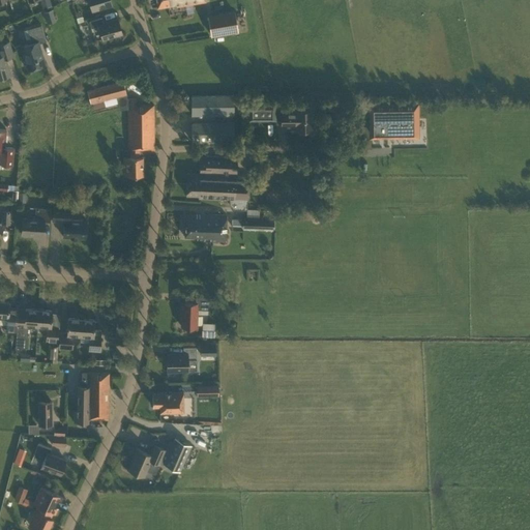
[(75,0),(76,2),(76,3),(85,0),(88,0),(92,10),(111,5),(110,0),(75,0)]
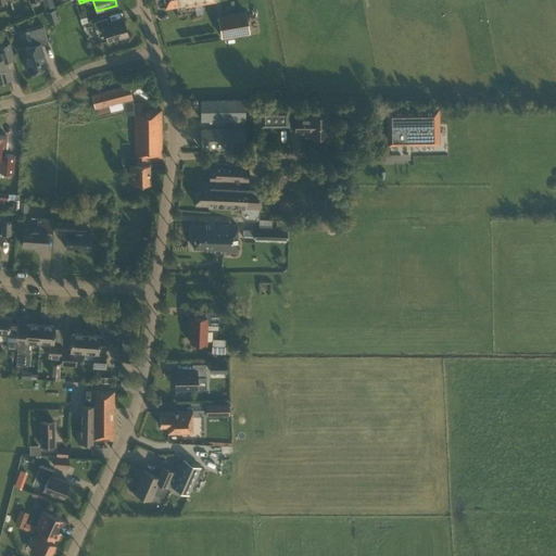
[(54,10),(47,12),(50,24),(58,22),(54,10)]
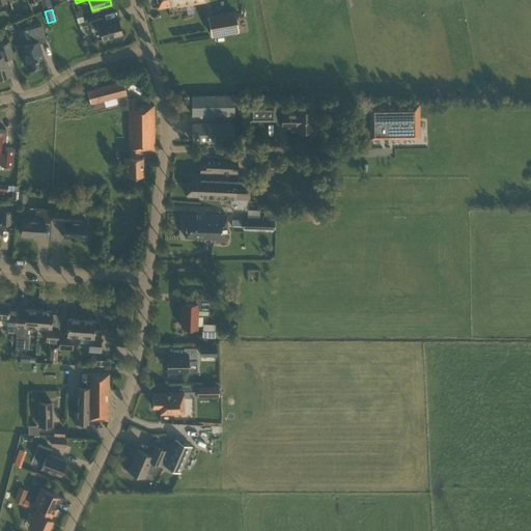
[(216,15),(208,17),(208,19),(212,35),(238,31),(234,11),(216,15)]
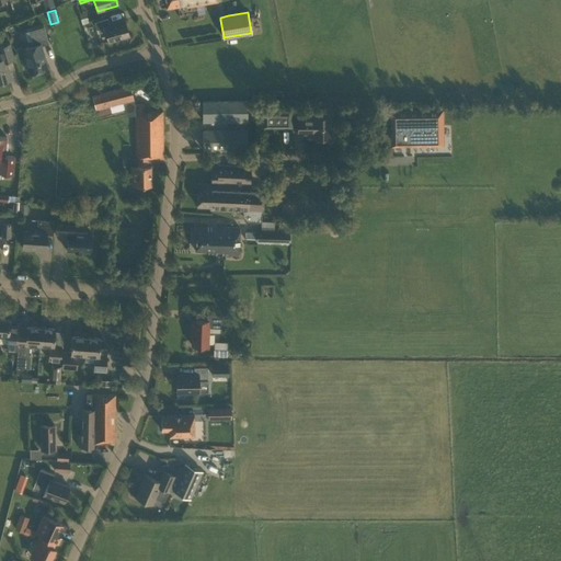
[(109,42),(129,35),(124,20),(109,24),(107,19),(94,22),(96,29),(104,26),(109,42)]
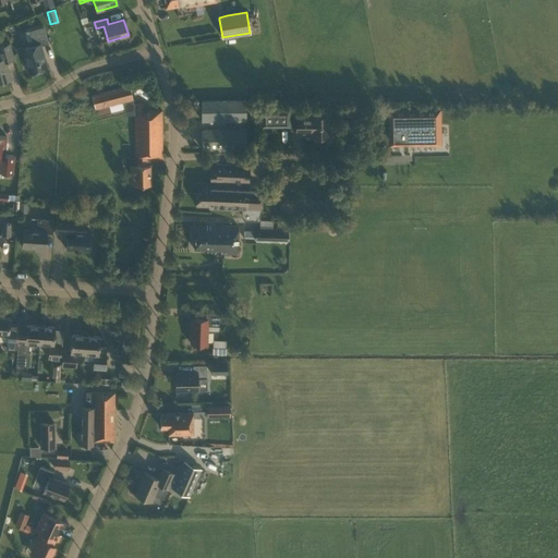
[(29,46),(22,48),(26,64),(28,64),(31,73),(48,68),(41,45),(40,40),(47,39),(44,26),(29,31),(32,40),(28,41),(29,46)]
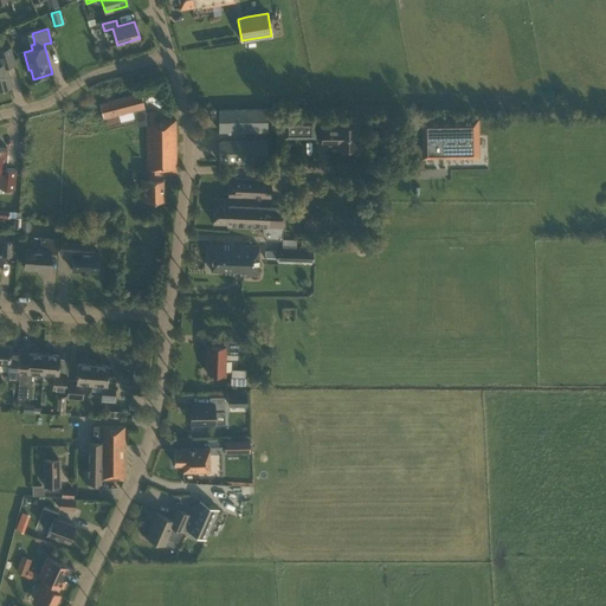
[(6,66),(15,63),(11,46),(0,49),(0,63),(0,64),(0,63),(0,88),(12,85),(6,66)]
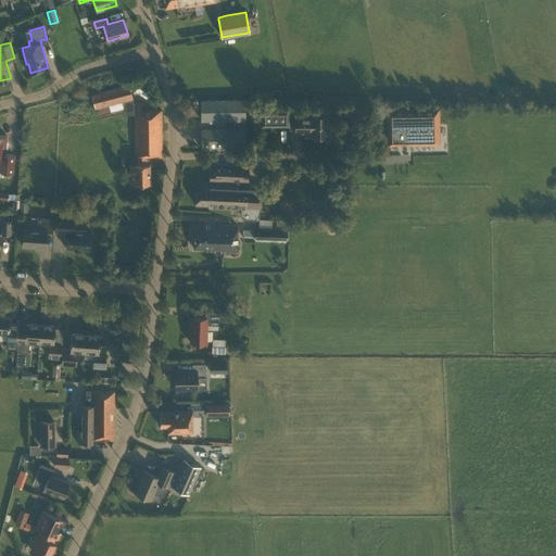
[(134,103),(133,99),(128,85),(91,95),(95,108),(122,101),(125,114),(134,114),(135,160),(137,160),(137,165),(133,165),(129,165),(129,184),(134,184),(150,184),(149,165),(146,165),(146,158),(162,156),(161,110),(143,110),(143,103),(134,103)]
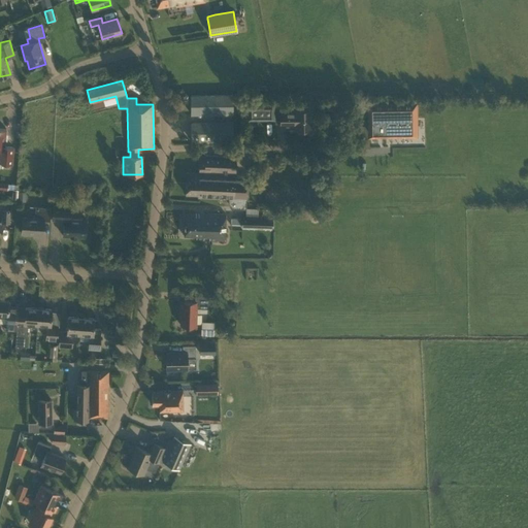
[(191,114),(232,113),(232,95),(191,95),(191,114)]
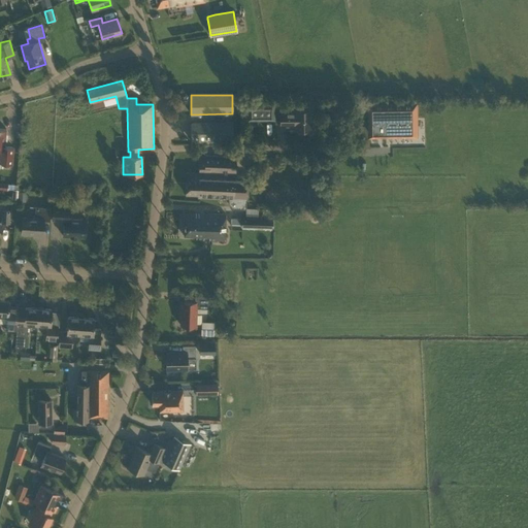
[(339,109),(339,101),(325,101),(325,109),(339,109)]
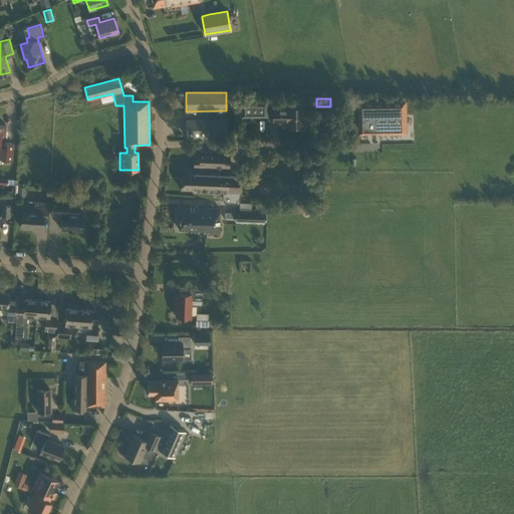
[(241,113),(241,116),(267,116),(267,99),(265,99),(241,99),(241,113)]
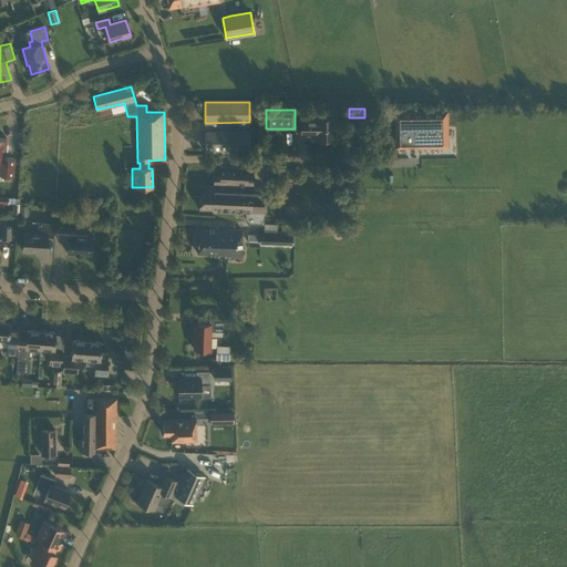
[(446,113),(398,113),(399,145),(446,145),(446,113)]
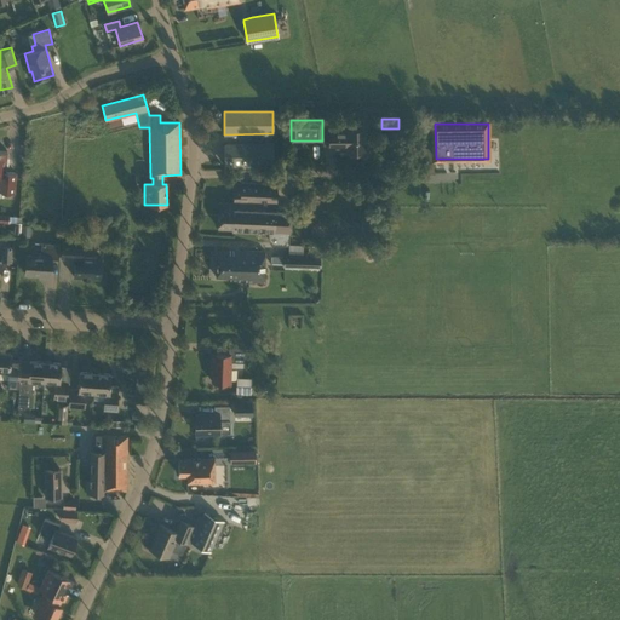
[(346,130),(329,131),(329,148),(346,148),(346,151),(366,151),(366,128),(346,128),(346,130)]
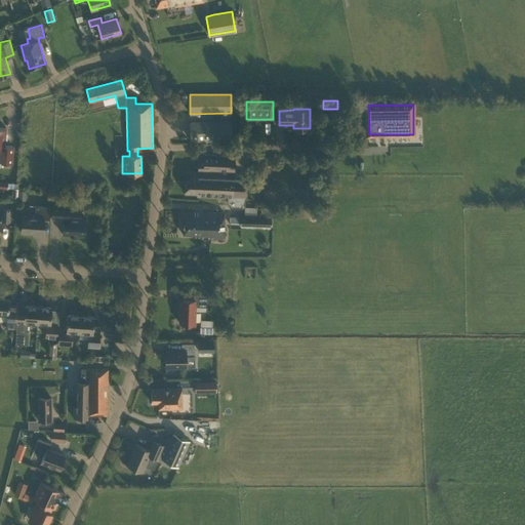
[(190,140),(231,140),(231,121),(190,121),(190,140)]
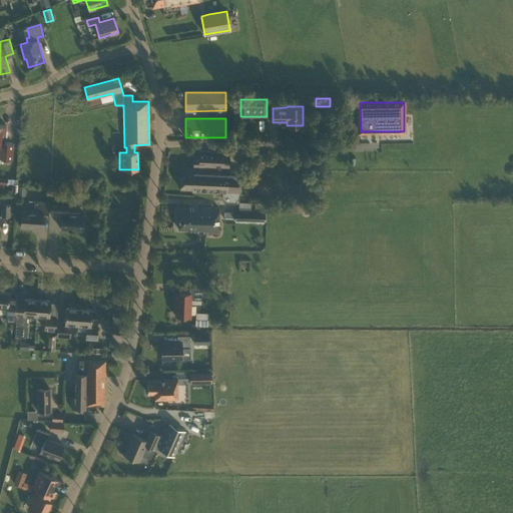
[(6,125),(0,124),(0,157),(11,159),(13,143),(4,142),(6,125)]
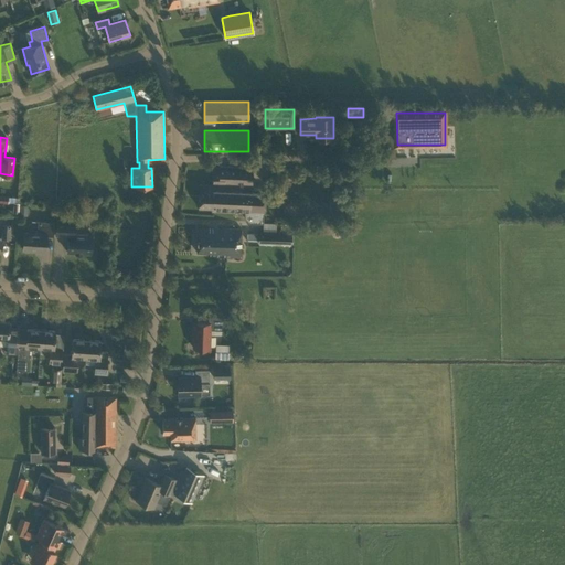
[(200,185),(199,209),(212,209),(211,212),(244,213),(244,219),(249,223),(263,224),(263,214),(264,214),(265,190),(252,190),(252,169),(240,169),(213,168),(213,185),(200,185)]
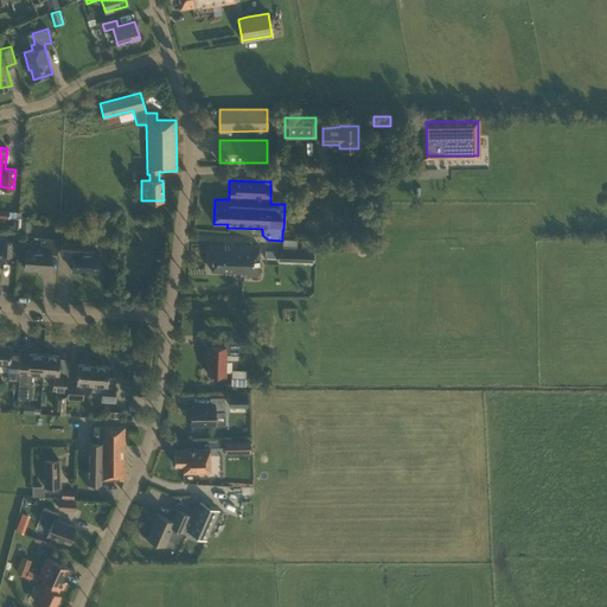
[(300,183),(300,192),(314,193),(314,183),(300,183)]
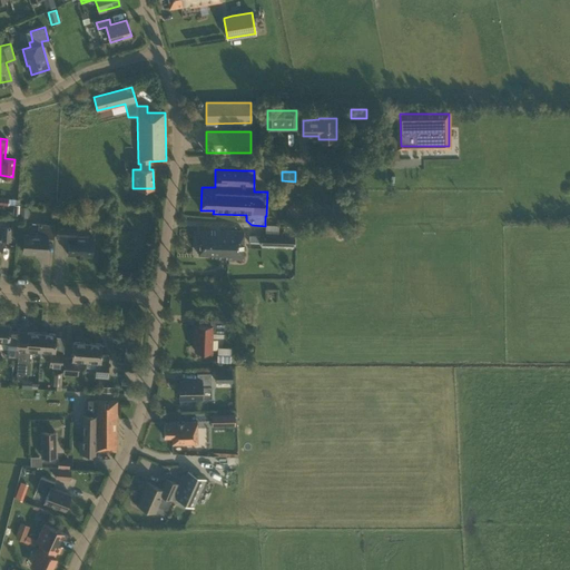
[(75,236),(76,224),(57,222),(56,237),(69,238),(68,255),(91,256),(92,237),(75,236)]
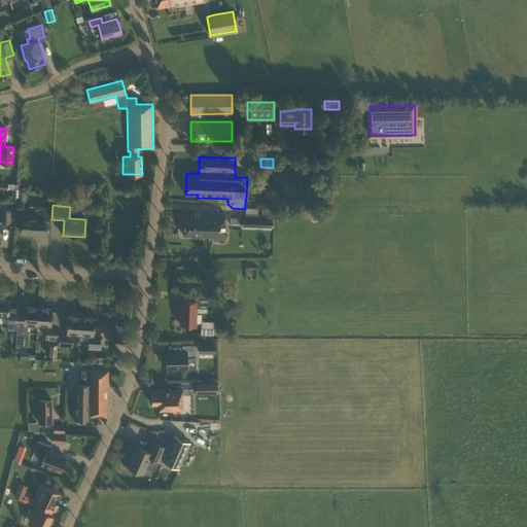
[(35,217),(22,216),(21,233),(42,235),(43,218),(49,218),(50,208),(36,207),(35,217)]
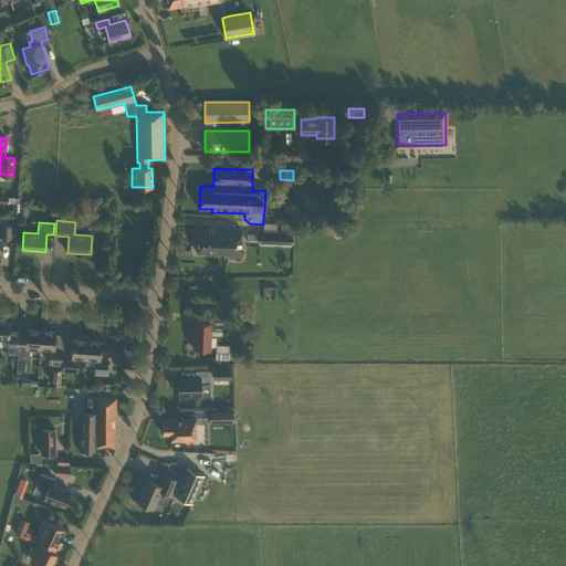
[(10,240),(11,226),(1,224),(0,239),(10,240)]
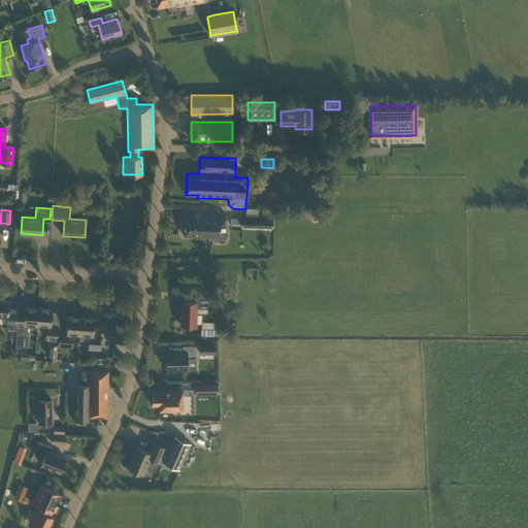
[(225,240),(226,215),(185,212),(184,235),(196,236),(196,239),(204,240),(204,235),(210,236),(210,240),(225,240)]
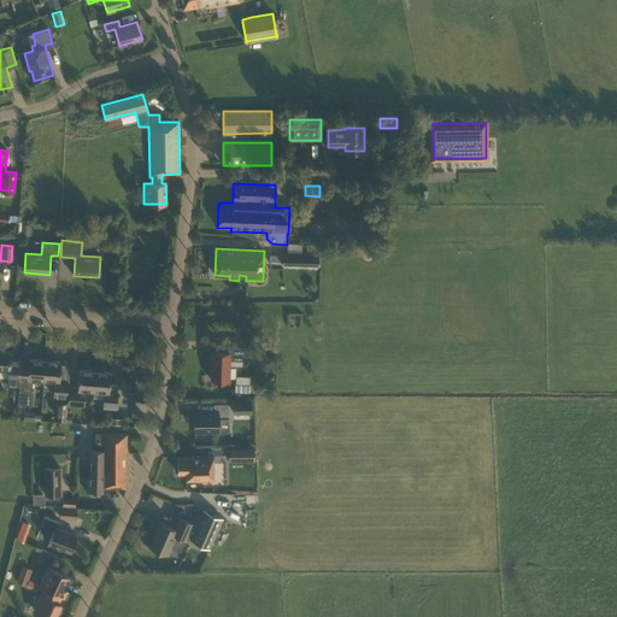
[(282,250),(282,264),(318,265),(318,251),(301,251),(301,250),(287,248),(287,250),(282,250)]
